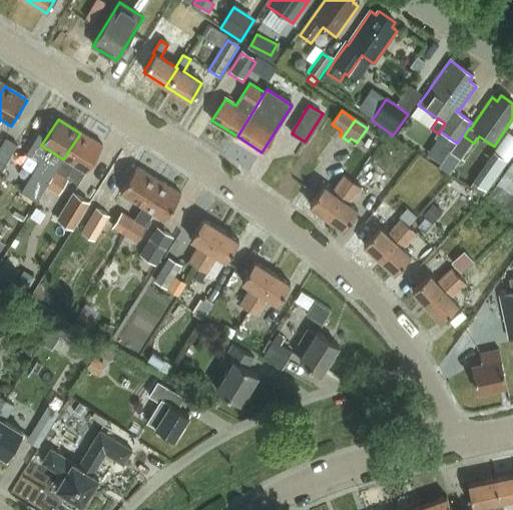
[(440,131),(435,138),(452,150),(457,143),(440,131)]
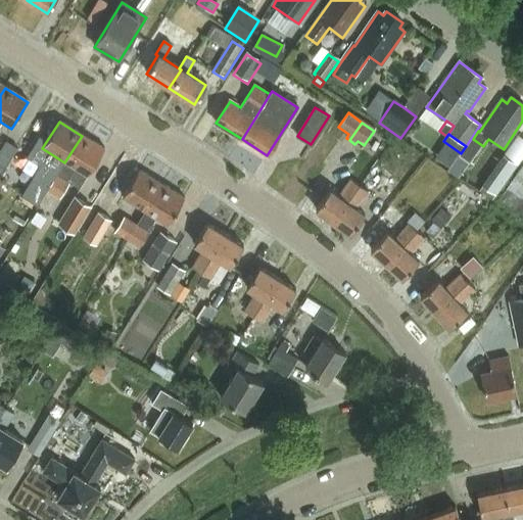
[(64,162),(76,170),(88,177),(104,149),(82,136),(64,162)]
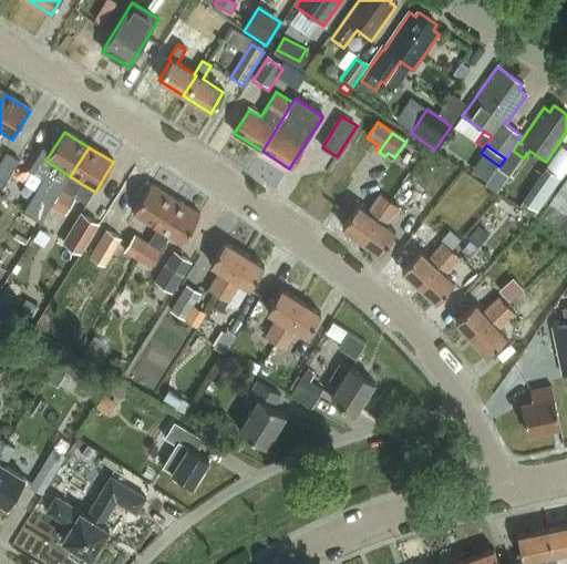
[(51,207),(62,191),(70,176),(45,161),(51,153),(43,149),(30,170),(44,180),(24,212),(42,223),(51,207)]
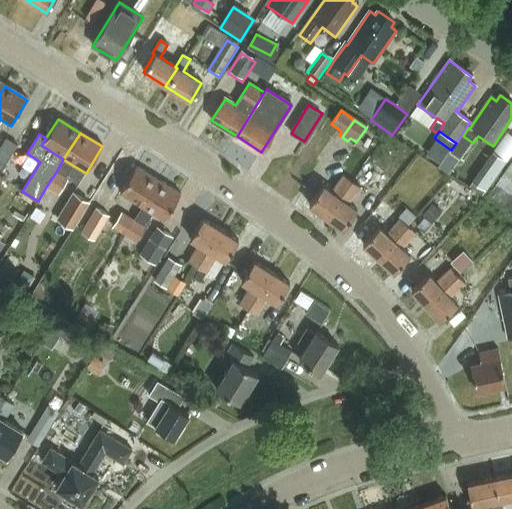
[(460,161),(473,143),(463,136),(457,144),(450,154),(460,161)]
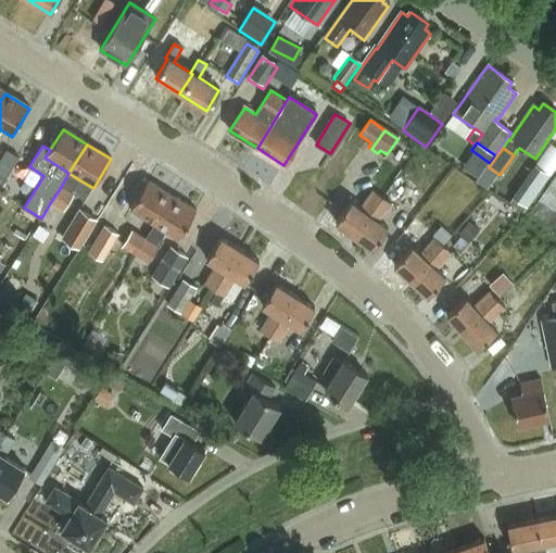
[(7,151),(0,162),(0,176),(5,180),(19,159),(7,151)]
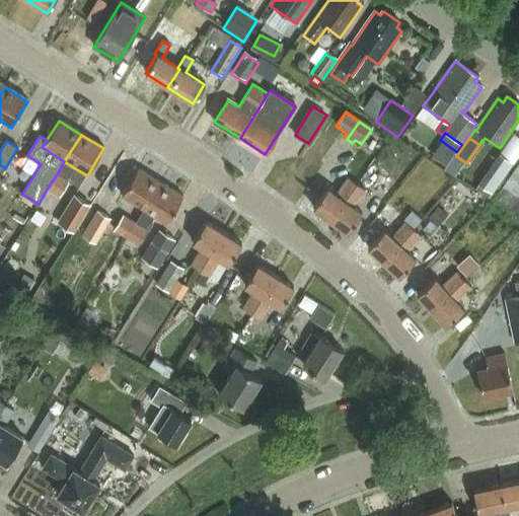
[(499,154),(474,190),(489,200),(513,164),(499,154)]
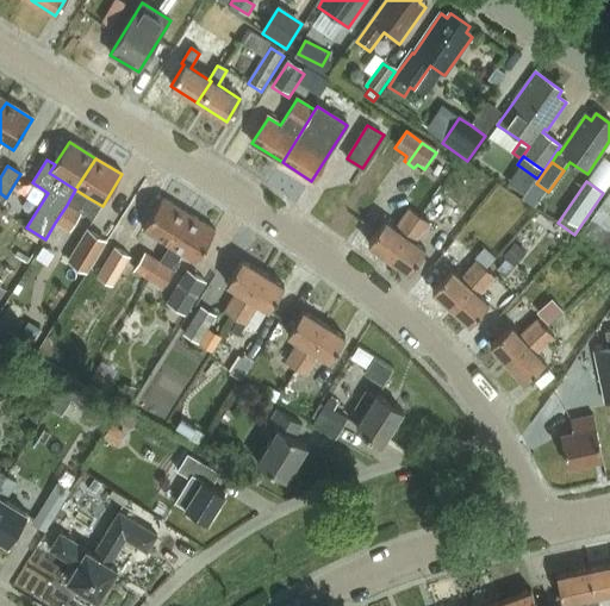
[(79,212),(88,198),(75,189),(67,205),(79,212)]
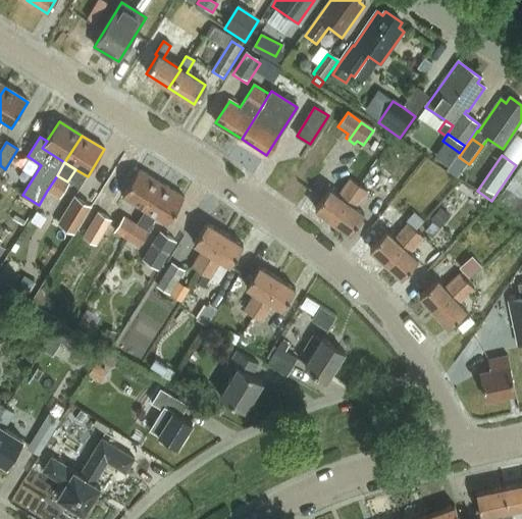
[(455,163),(449,171),(459,178),(465,170),(455,163)]
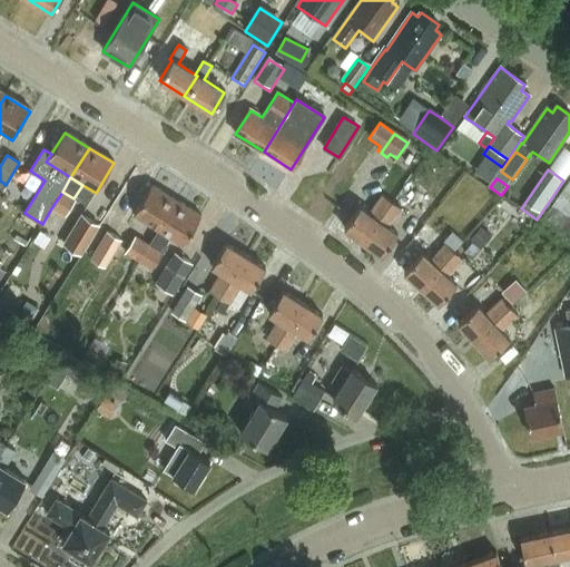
[(151,187),(133,216),(157,232),(176,202),(151,187)]
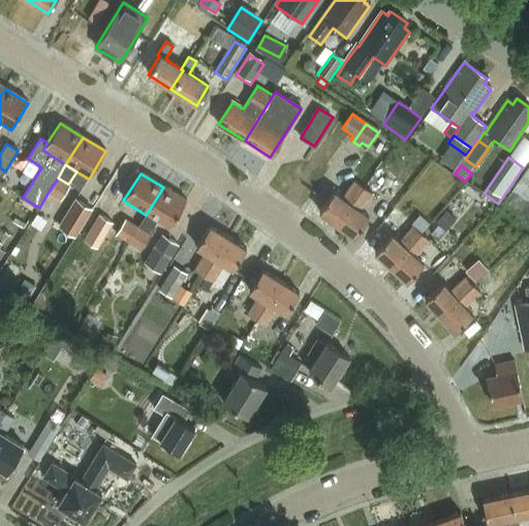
[(70,186),(68,184),(58,178),(48,193),(50,194),(54,197),(61,202),(70,186)]
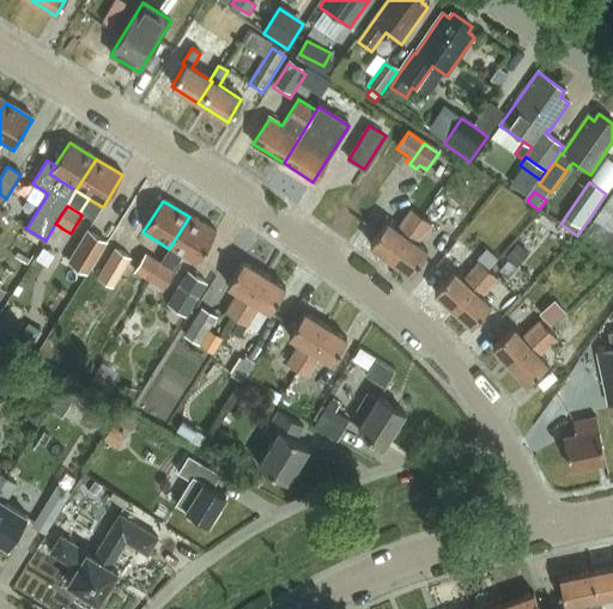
[(386,221),(369,245),(390,261),(420,218),(411,211),(396,230),(386,221)]
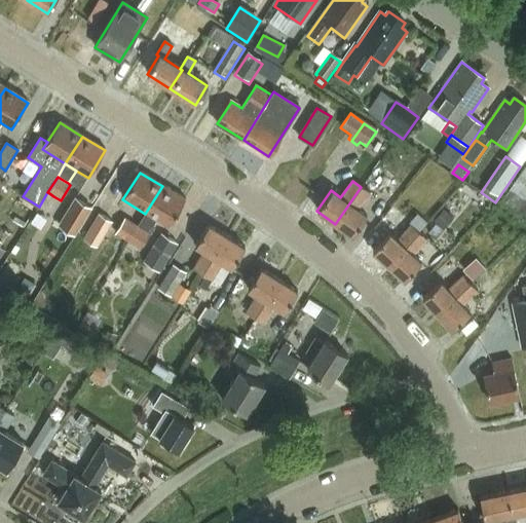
[(145,214),(138,226),(151,234),(154,230),(151,228),(156,221),(167,228),(185,200),(162,186),(145,214)]
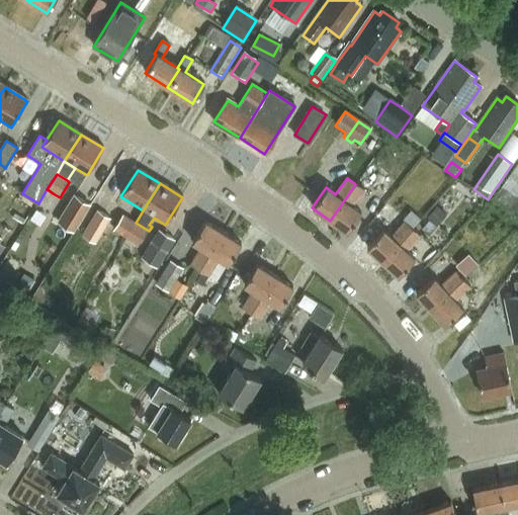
[(355,184),(330,221),(347,233),(361,212),(352,206),(364,190),(355,184)]
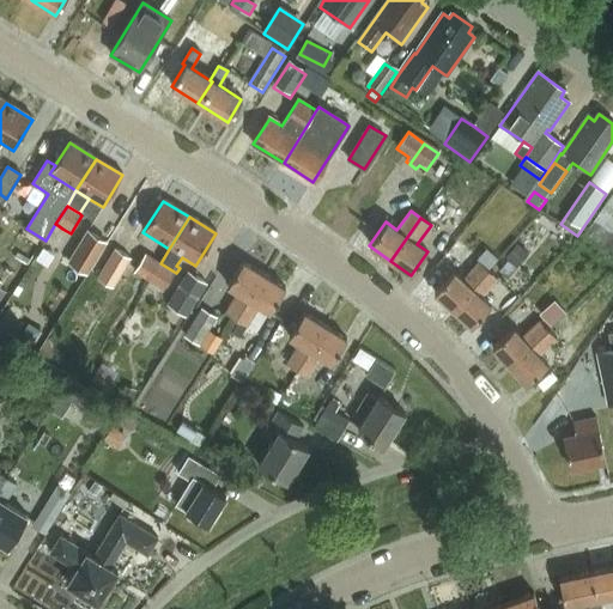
[(67,263),(87,275),(109,242),(89,230),(67,263)]
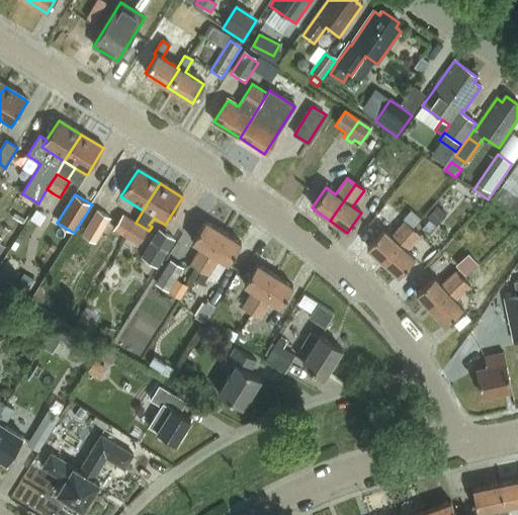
[(436,206),(426,218),(437,227),(447,216),(436,206)]
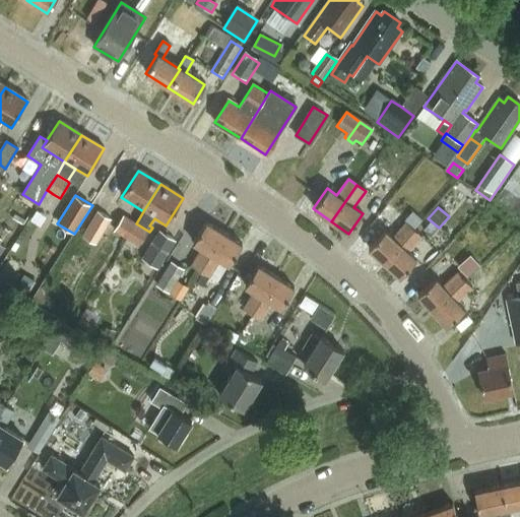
[(98,212),(82,237),(96,246),(111,220),(98,212)]
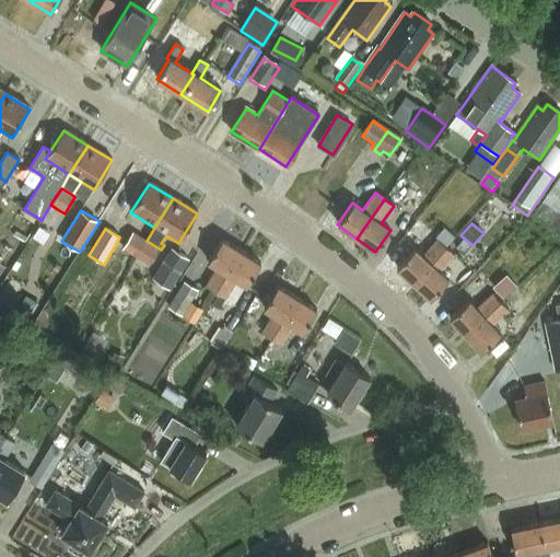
[(136,257),(147,241),(133,233),(123,250),(136,257)]
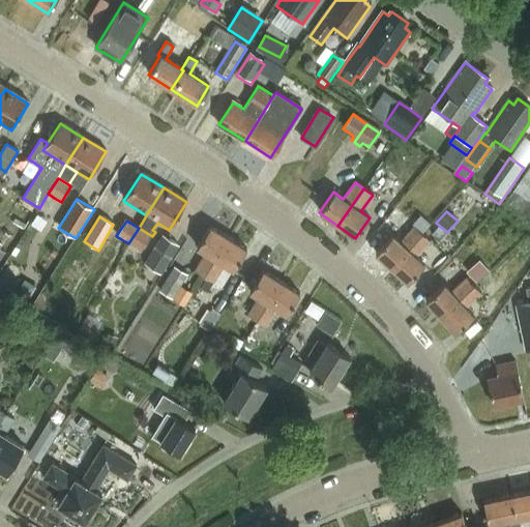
[(205,255),(195,272),(203,277),(227,239),(208,227),(196,249),(205,255)]
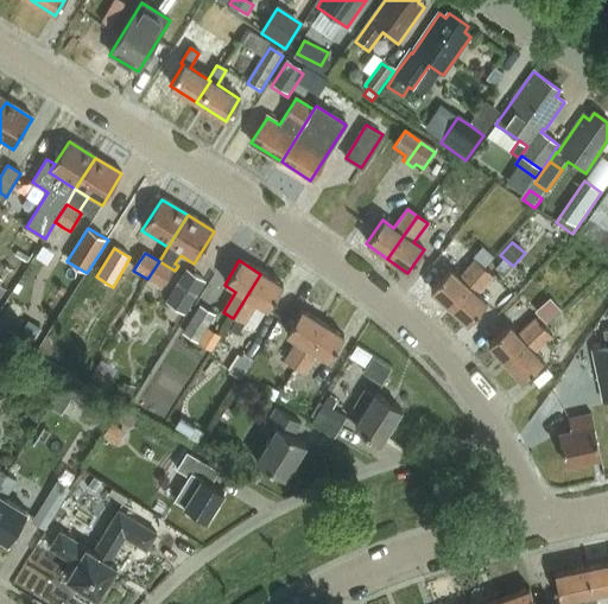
[(147,279),(147,280),(163,290),(175,271),(159,261),(147,279)]
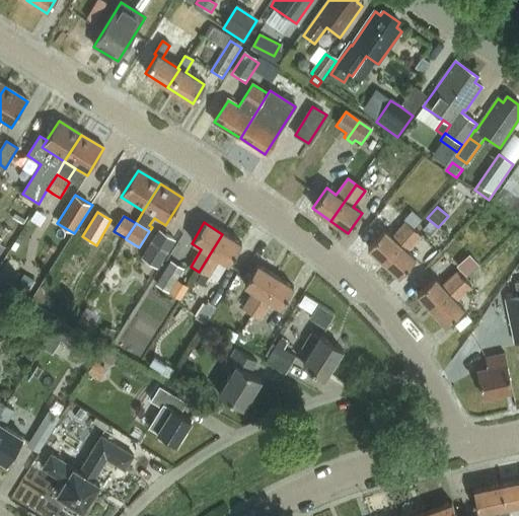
[(384,230),(367,248),(383,263),(414,229),(405,223),(392,237),(384,230)]
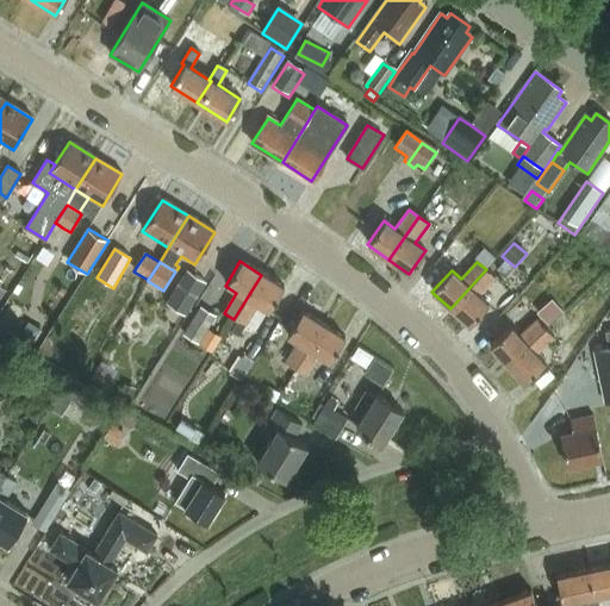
[(486,269),(450,308),(468,325),(489,304),(479,295),(495,277),(486,269)]
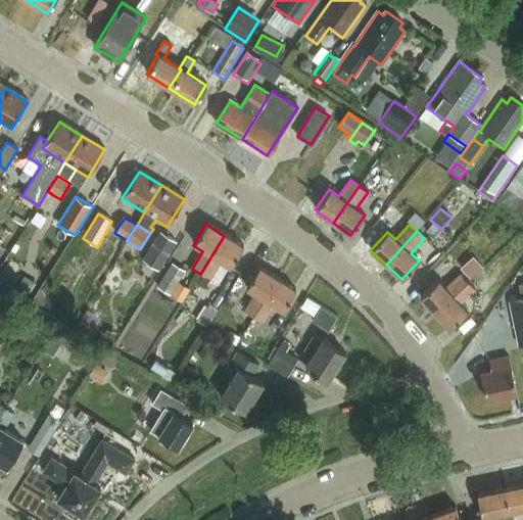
[(159,233),(143,261),(159,271),(177,243),(159,233)]
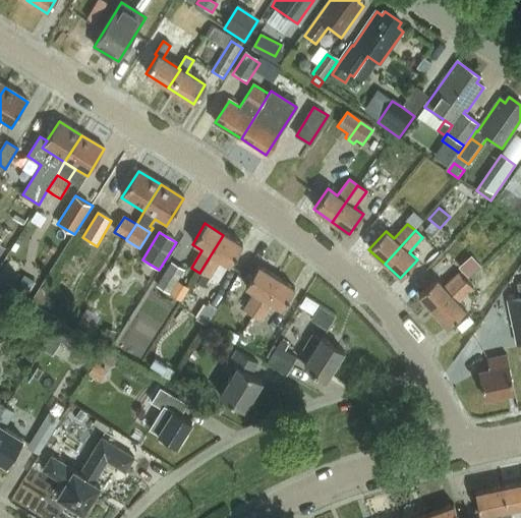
[(223,235),(199,273),(210,279),(220,262),(229,268),(242,246),(223,235)]
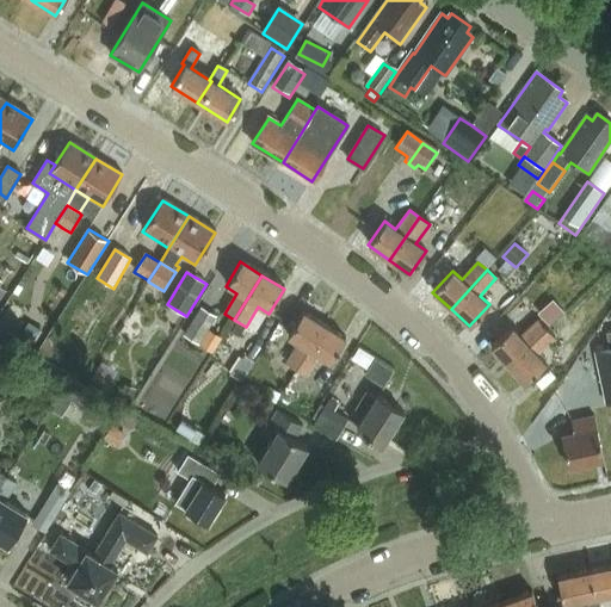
[(554,302),(538,316),(549,328),(565,314),(554,302)]
